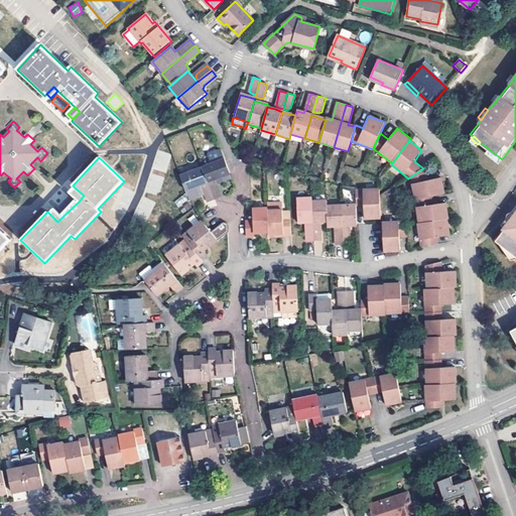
[(225,160),(203,168),(208,182),(216,179),(230,173),(225,160)]
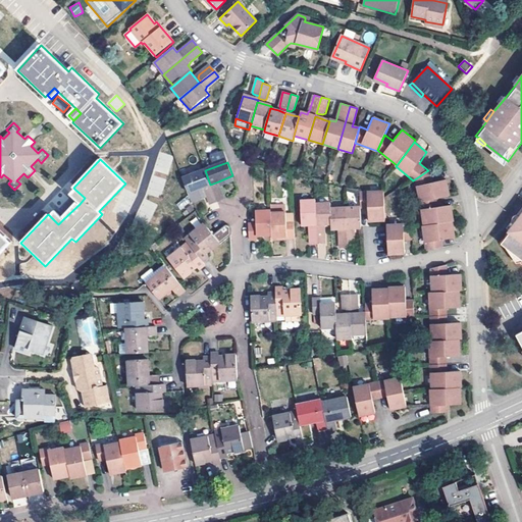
[(423,202),(438,198),(451,196),(447,179),(435,181),(432,181),(429,169),(428,170),(413,180),(423,202)]
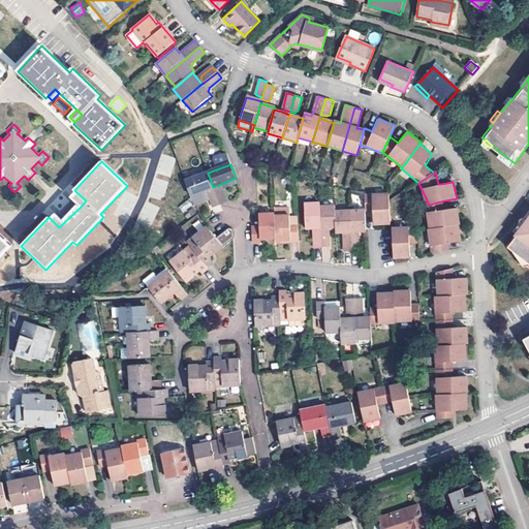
[(184,182),(193,206),(205,201),(201,191),(206,190),(213,187),(208,173),(184,182)]
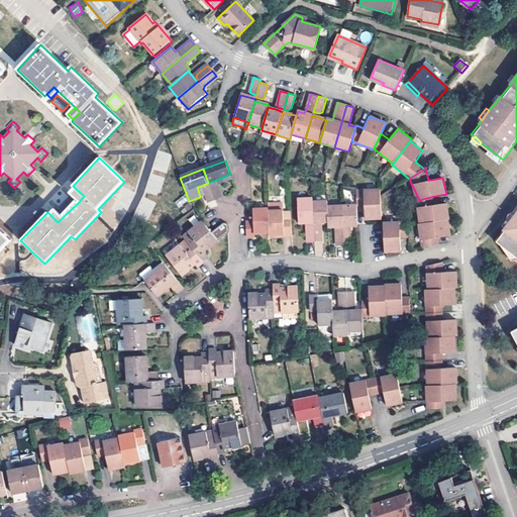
[(214,184),(216,186),(232,180),(230,174),(216,180),(208,183),(209,186),(214,184)]
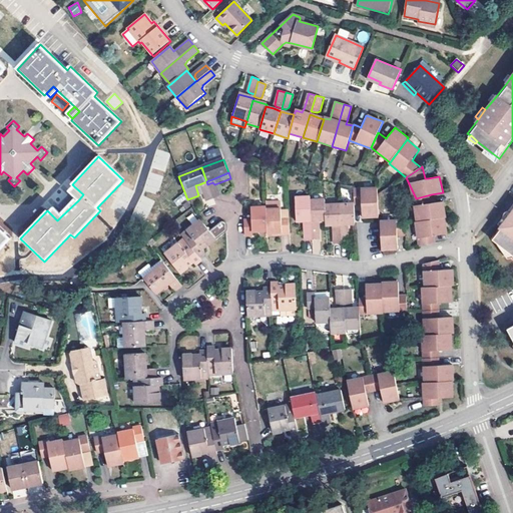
[(206,181),(199,184),(195,185),(198,195),(201,194),(203,193),(201,189),(202,186),(207,184),(206,181)]
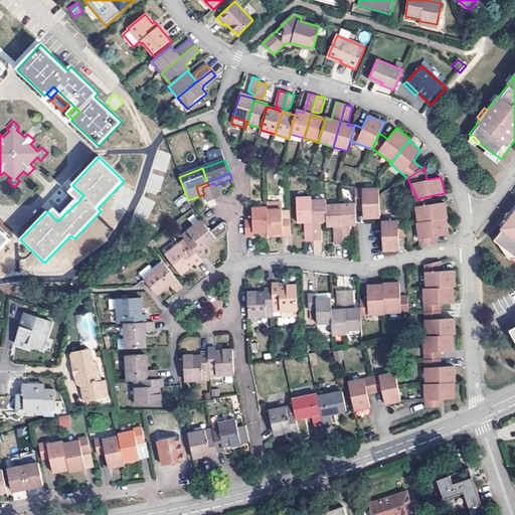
[(220,197),(215,185),(213,183),(208,185),(214,200),(220,197)]
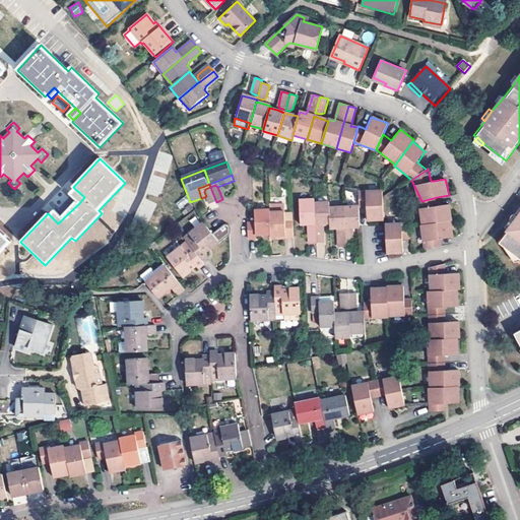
[(205,189),(204,192),(206,196),(209,204),(216,202),(210,187),(205,189)]
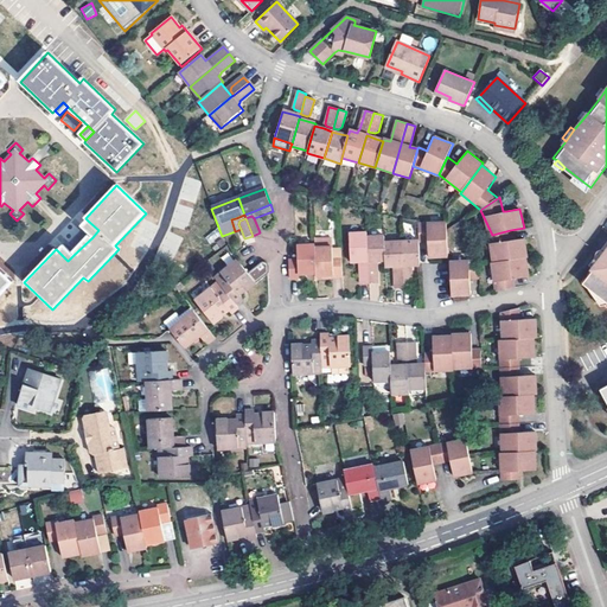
[(81,227),(93,237),(98,230),(88,221),(81,227)]
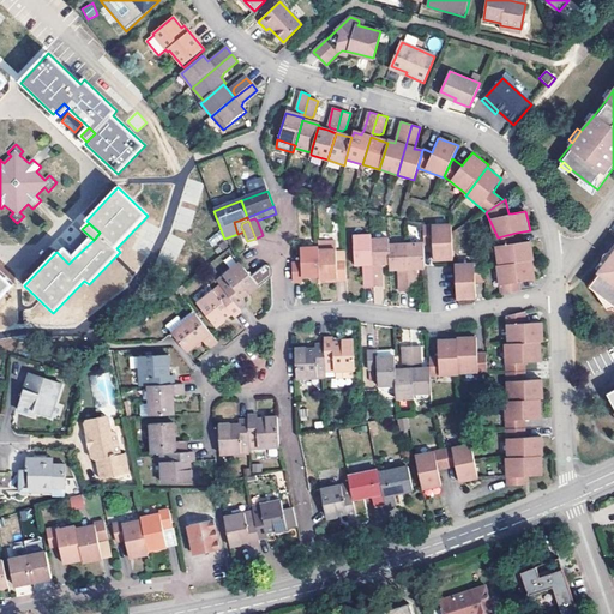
[(437,262),(455,260),(453,234),(453,227),(422,228),(423,244),(423,246),(435,246),(437,250),(437,262)]
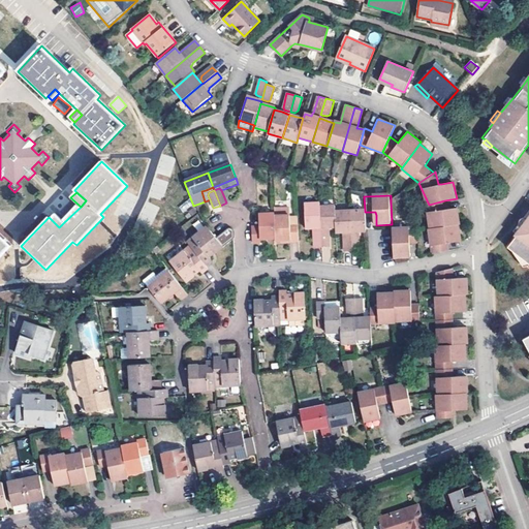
[(528,219),(517,235),(506,248),(514,253),(528,265),(528,195),(526,200),(528,203),(528,219)]
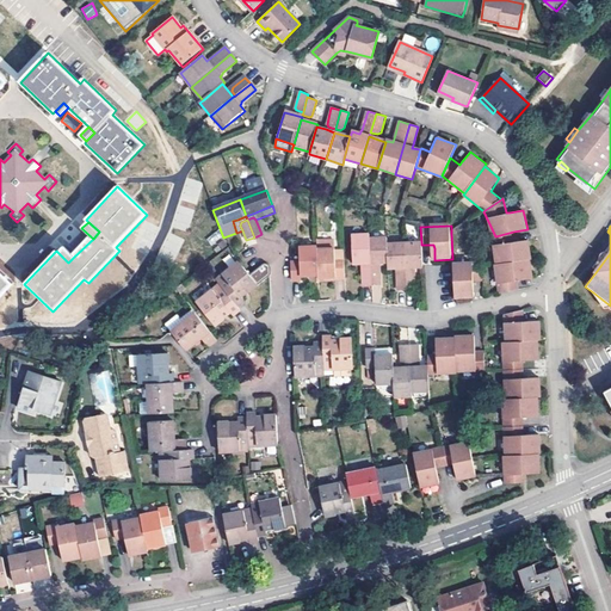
[(213,245),(221,236),(216,232),(207,239),(213,245)]
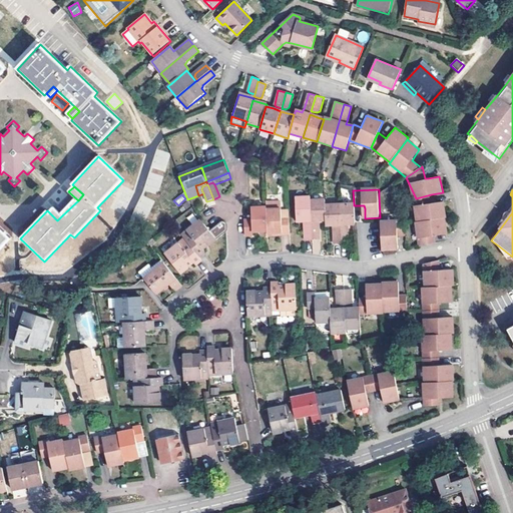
[(419,220),(446,216),(448,216),(445,202),(435,203),(432,203),(431,194),(416,198),(419,220)]
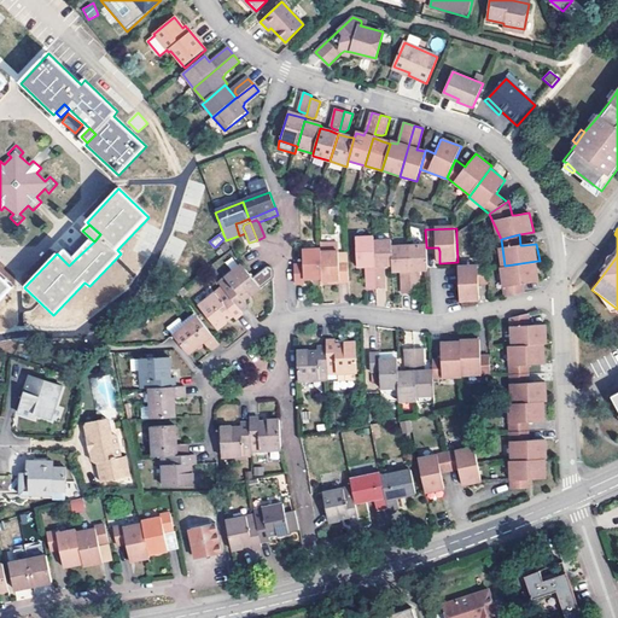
[(373,242),(373,238),(355,238),(356,267),(365,267),(366,269),(367,290),(375,290),(374,270),(374,267),(373,242)]
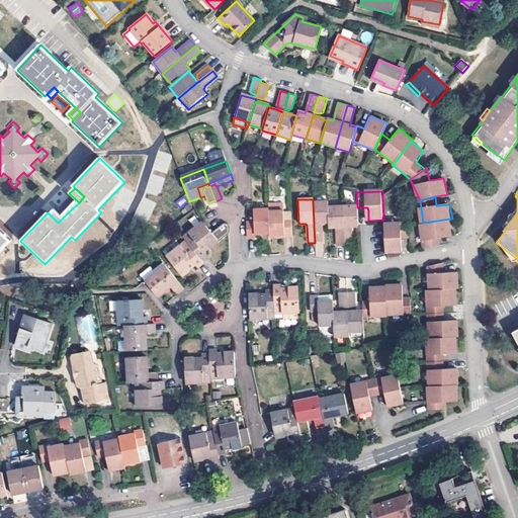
[(328,201),(313,202),(314,224),(322,223),(328,223),(328,206),(328,201)]
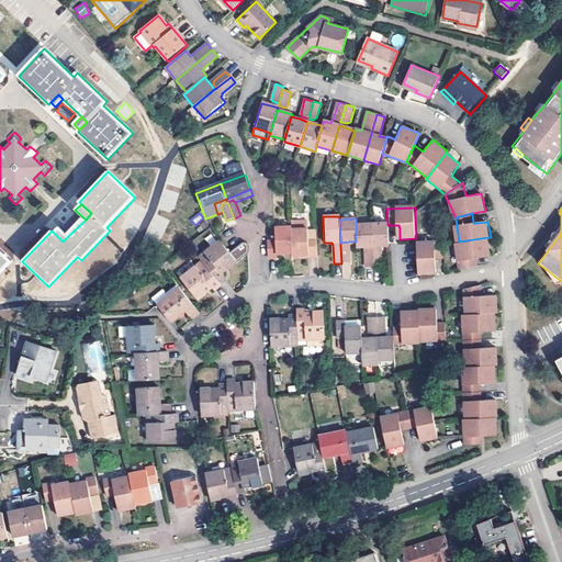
[(291,222),(291,227),(292,254),(292,257),(300,256),(316,256),(315,233),(308,233),(307,221),(291,222)]
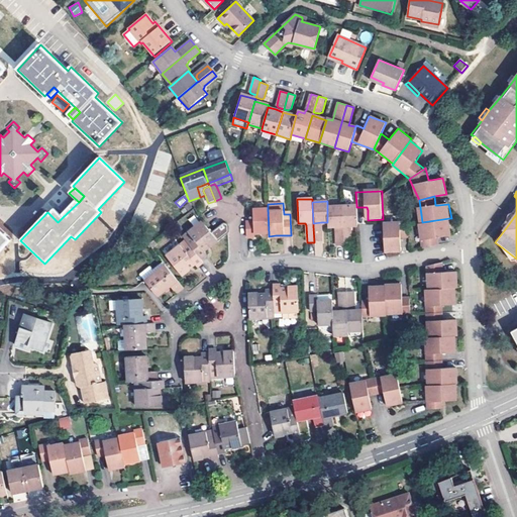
[(356,205),(342,206),(343,227),(350,226),(357,226),(357,224),(356,207),(356,205)]
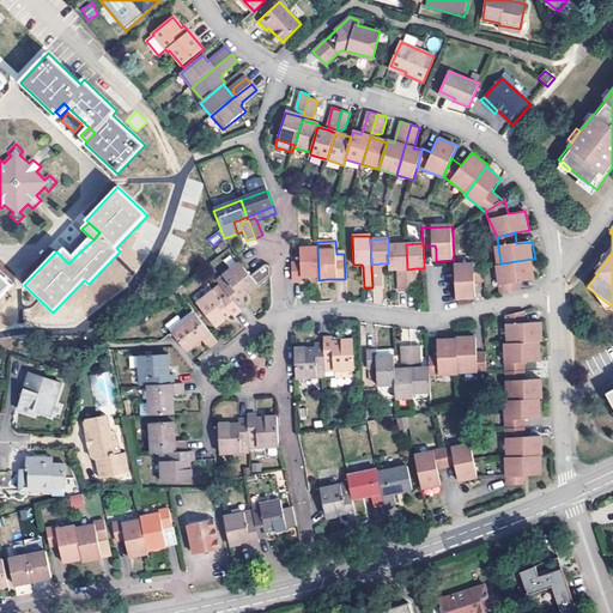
[(388,244),(388,263),(389,271),(399,269),(407,269),(406,244),(388,244)]
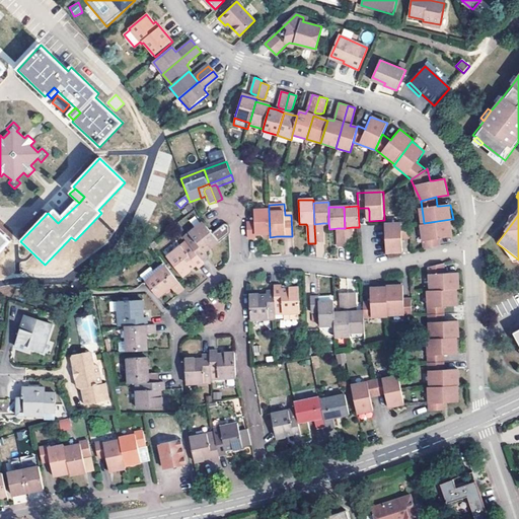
[(507,230),(518,215),(518,207),(503,227),(507,230)]
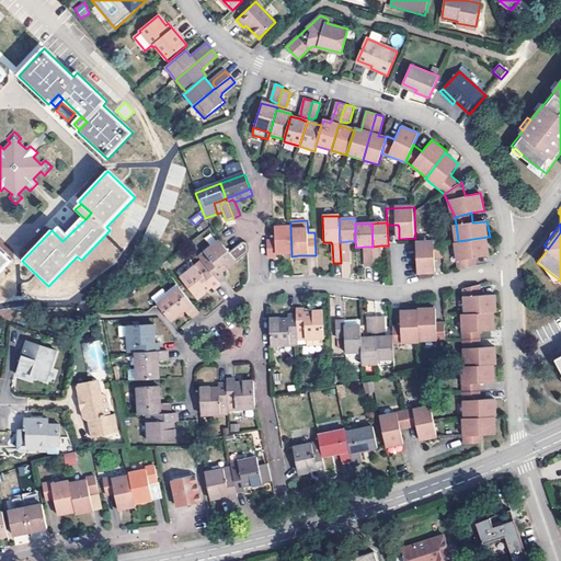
[(63,241),(68,236),(59,227),(54,232),(63,241)]
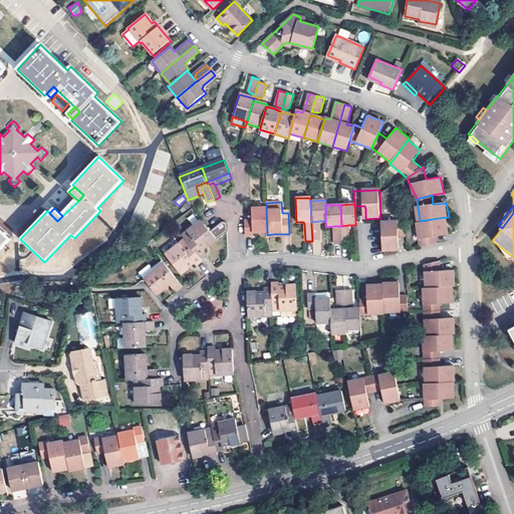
[(245,221),(245,236),(253,236),(253,233),(260,232),(267,232),(266,208),(251,208),(252,220),(245,221)]
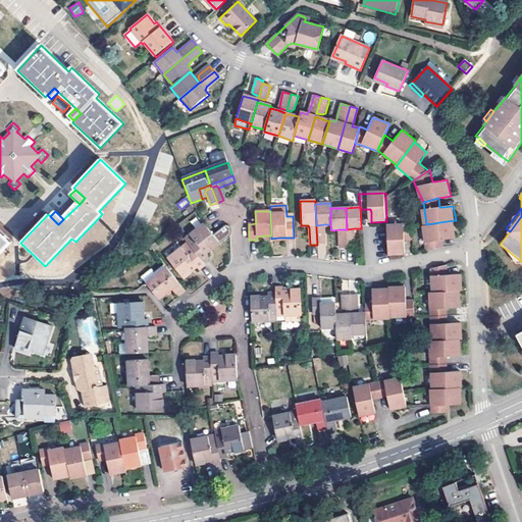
[(457,238),(454,220),(426,224),(425,225),(429,251),(445,247),(444,240),(447,240),(457,238)]
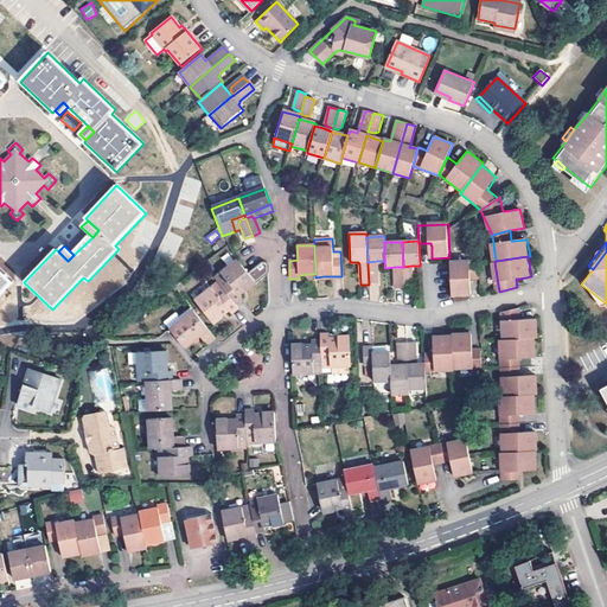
[(237,261),(215,279),(218,283),(235,305),(242,299),(238,295),(242,292),(246,289),(246,291),(255,283),(248,274),(237,261)]
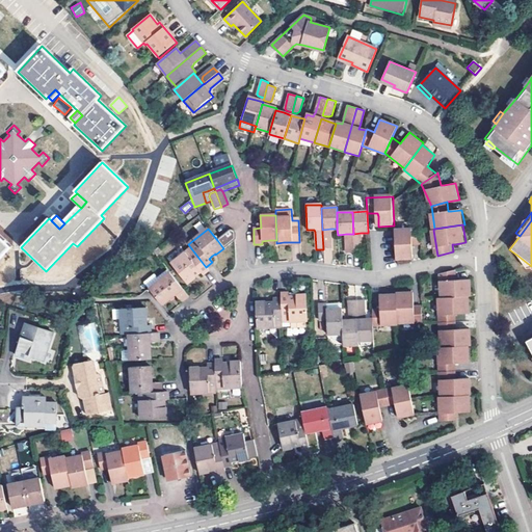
[(416,244),(422,244),(421,229),(395,230),(396,260),(416,258),(416,246),(416,244)]
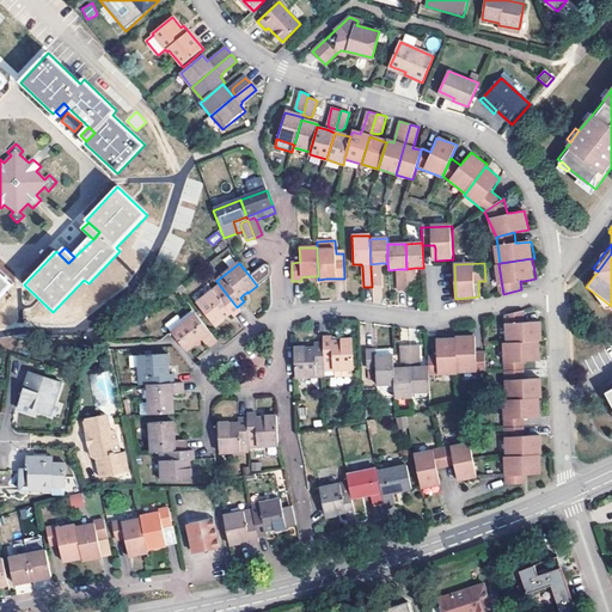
[(265,264),(264,265),(250,276),(257,286),(270,274),(270,269),(270,267),(267,264),(265,264)]
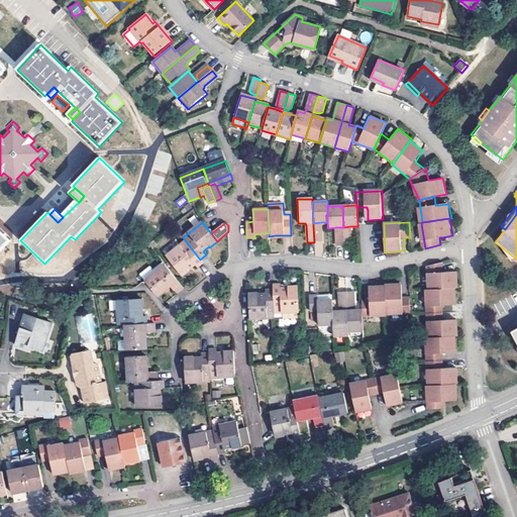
[(313,226),(314,242),(322,242),(321,228),(319,226),(313,226)]
